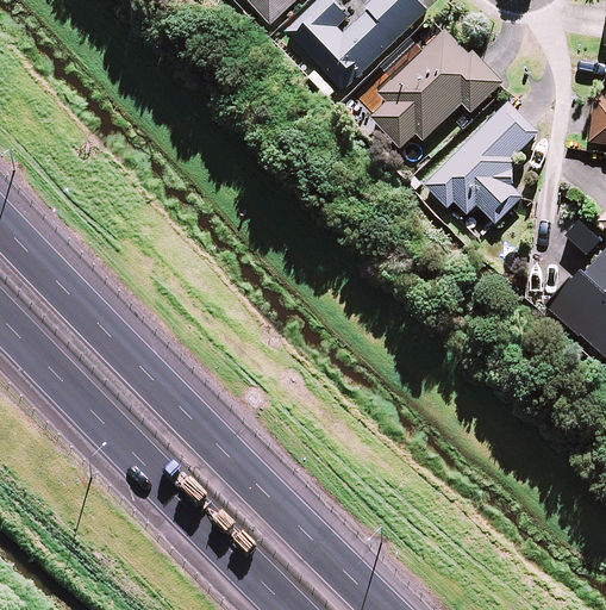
[(247,0),(269,24),(295,0),(247,0)]
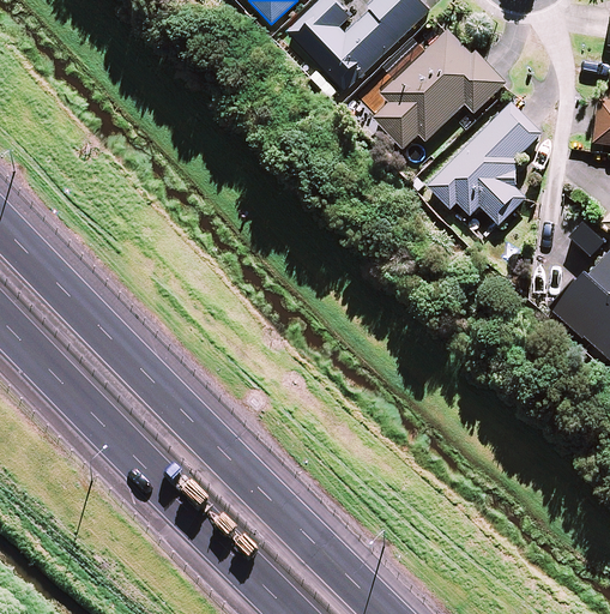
[(427,7),(420,0),(369,0),(352,17),(334,0),(320,0),(287,34),(343,91),(427,7)]
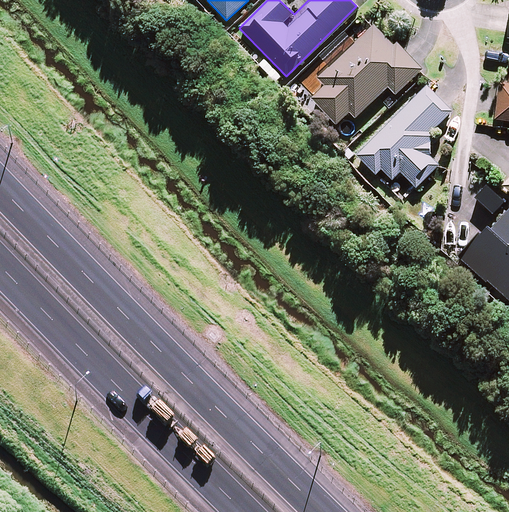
[(420,71),(378,23),(317,77),(324,85),(310,97),(334,124),(348,112),(353,117),(387,87),(394,94),(420,71)]
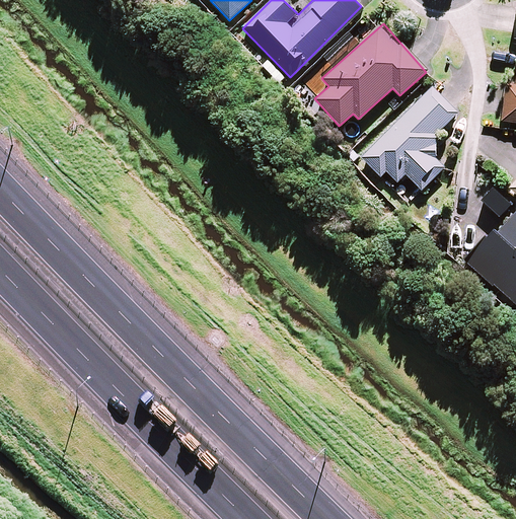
[(515,72),(514,85),(506,84),(502,121),(515,122),(515,72)]
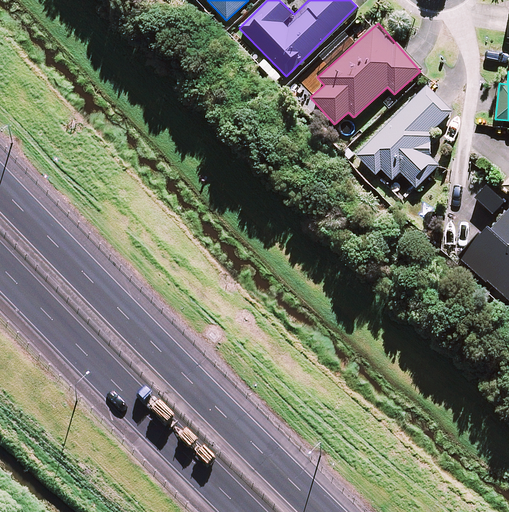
[(448,113),(421,86),(355,154),(375,174),(380,168),(391,179),(399,171),(415,187),(437,165),(417,145),(448,113)]
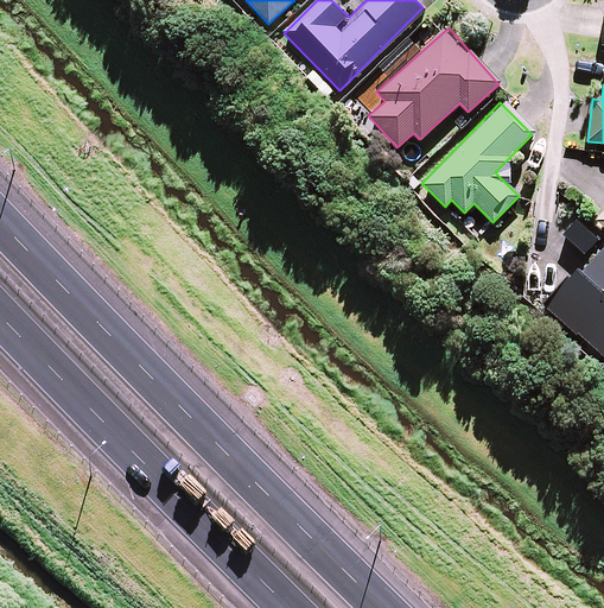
[(603,242),(545,308),(578,337),(580,335),(603,356),(603,242)]
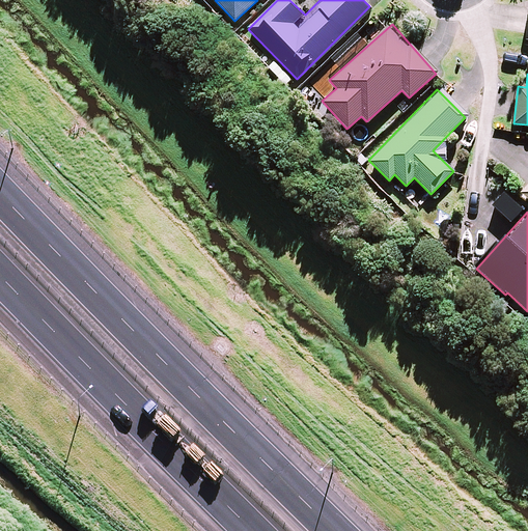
All buildings are outlined.
